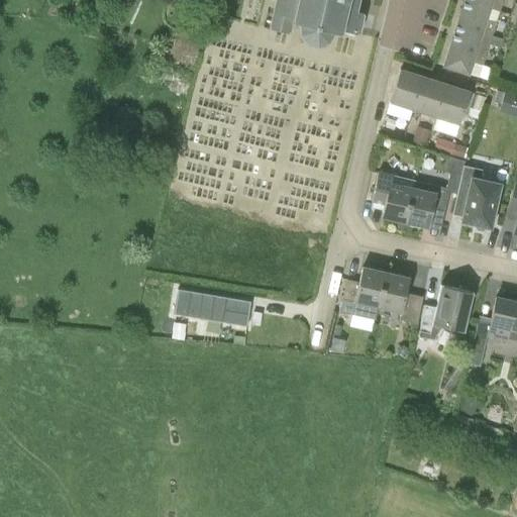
[(334,33),(341,34),(341,32),(342,33),(342,31),(358,35),(364,14),(356,12),(358,0),(274,0),(267,30),(287,35),(290,22),(299,25),(300,35),(307,46),(317,49),(329,43),(334,33)]
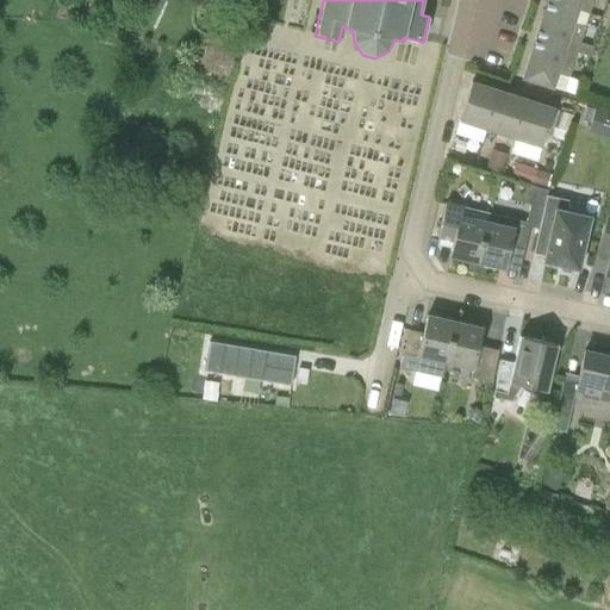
[(577,36),(583,38),(590,13),(548,0),(536,38),(578,53),(578,51),(572,50),(577,36)]
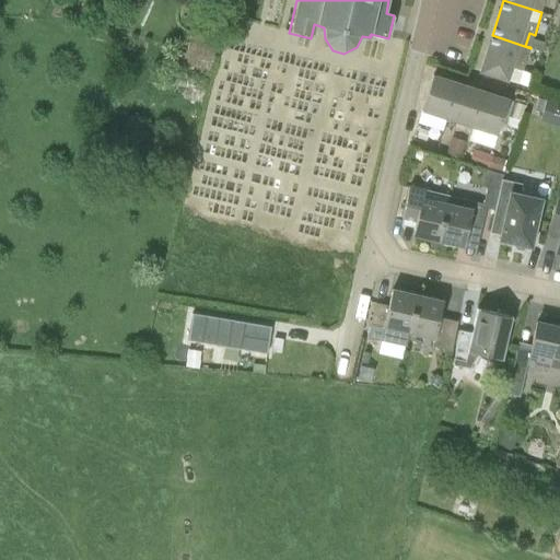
[(503,0),(541,12),(541,11),(536,10),(539,0),(503,0)]
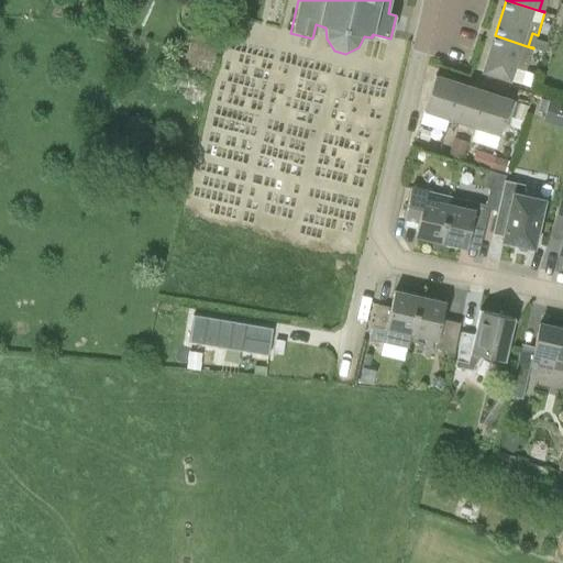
[(533,48),(495,35),(483,73),(510,81),(511,81),(515,68),(526,72),(529,62),(523,59),(527,47),(532,48),(533,48)]
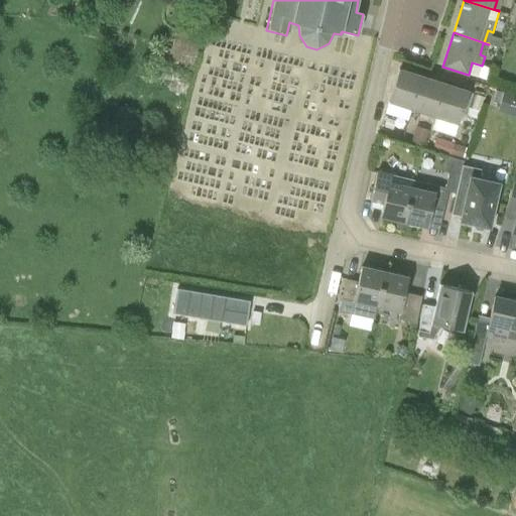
[(490,44),(499,47),(501,39),(492,36),(490,44)]
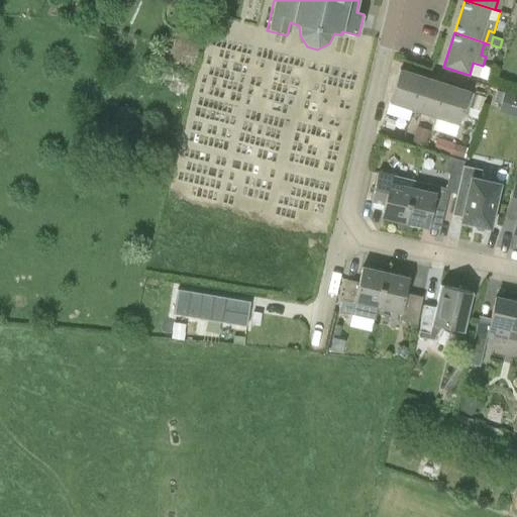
[(424,77),(400,70),(390,102),(413,110),(424,77)]
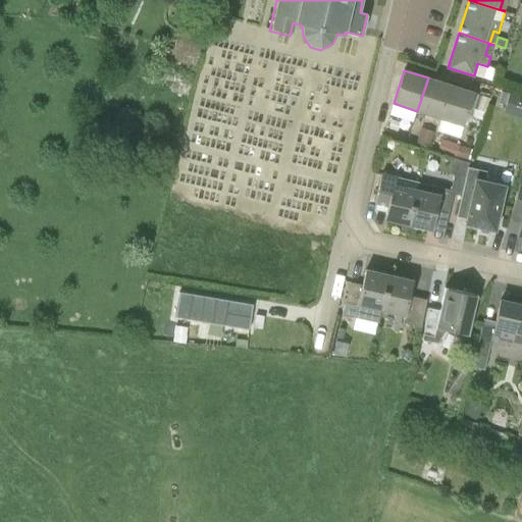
[(451,86),(428,77),(417,111),(440,118),(451,86)]
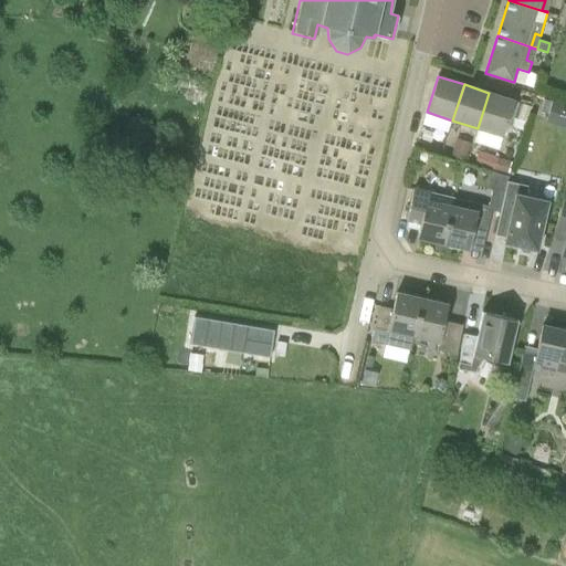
[(514,101),(489,93),(478,128),(503,136),(514,101)]
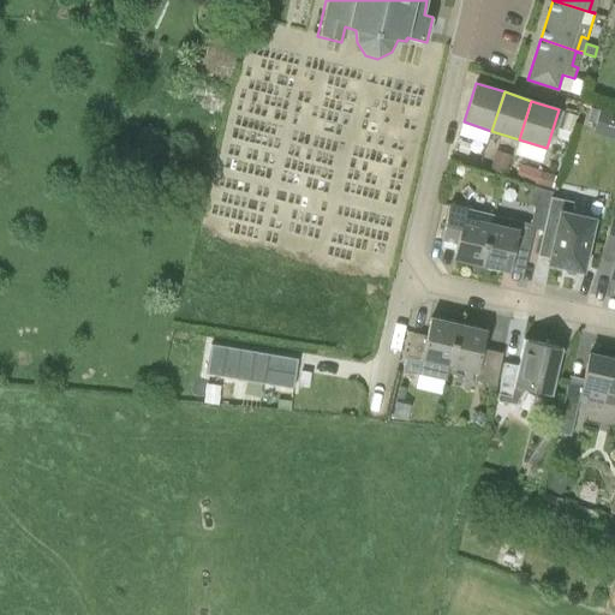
[(614,109),(602,106),(596,127),(614,133),(614,109)]
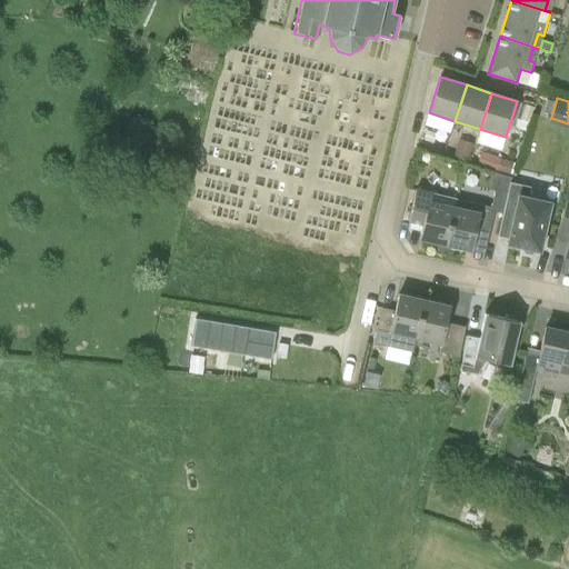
[(550,116),(555,102),(547,100),(542,112),(550,116)]
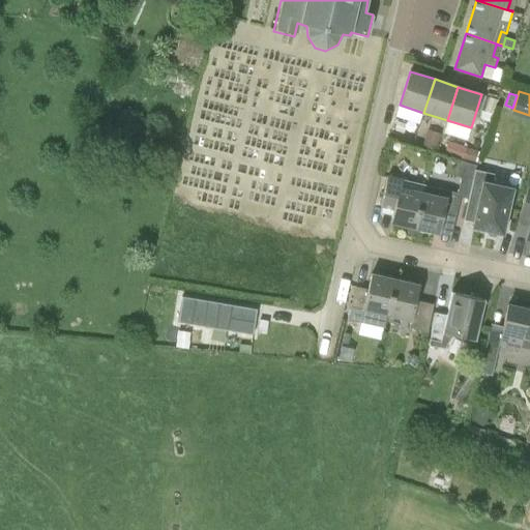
[(403,134),(406,124),(398,121),(394,130),(403,134)]
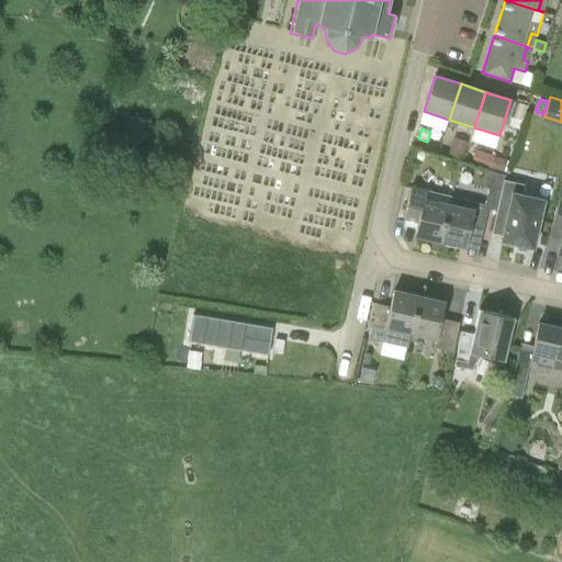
[(461,160),(468,142),(453,137),(448,156),(461,160)]
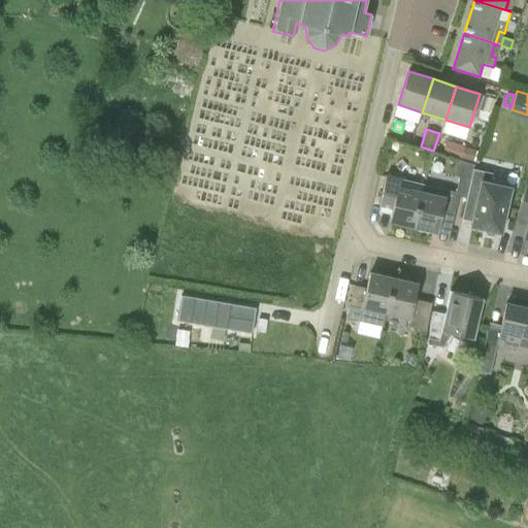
[(473,162),(476,152),(463,146),(460,158),(473,162)]
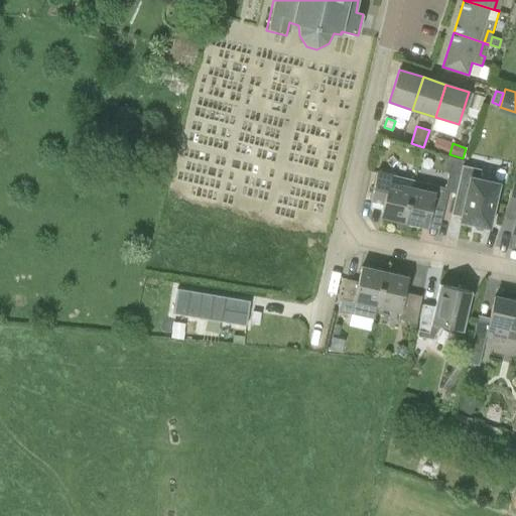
[(463,165),(461,174),(457,190),(467,192),(461,222),(474,225),(477,230),(481,231),(486,227),(490,228),(500,183),(479,179),(481,169),(463,165)]
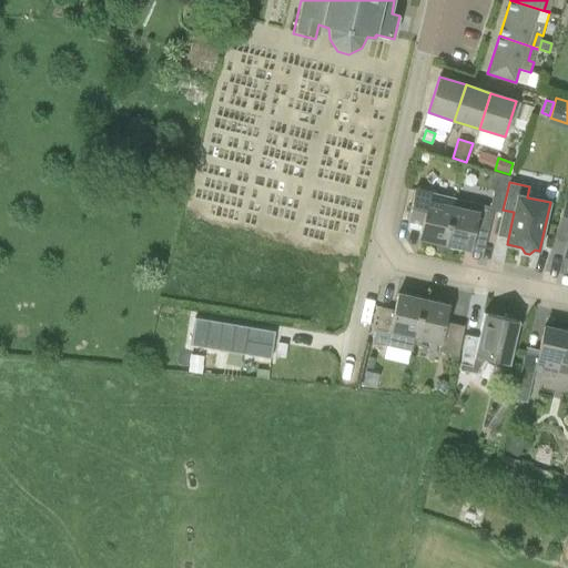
[(494,189),(489,206),(480,204),(475,203),(472,206),(470,211),(454,206),(445,246),(465,251),(465,250),(470,251),(475,234),(487,237),(494,212),(501,213),(503,210),(507,192),(494,189)]
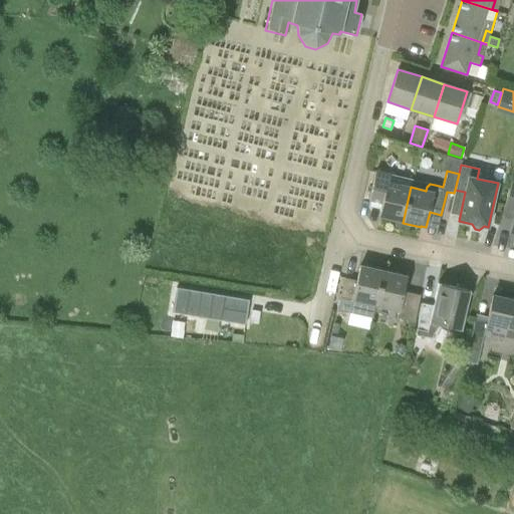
[(383,219),(403,223),(411,187),(412,180),(375,172),(369,200),(381,203),(378,217),(384,218),(383,219)]
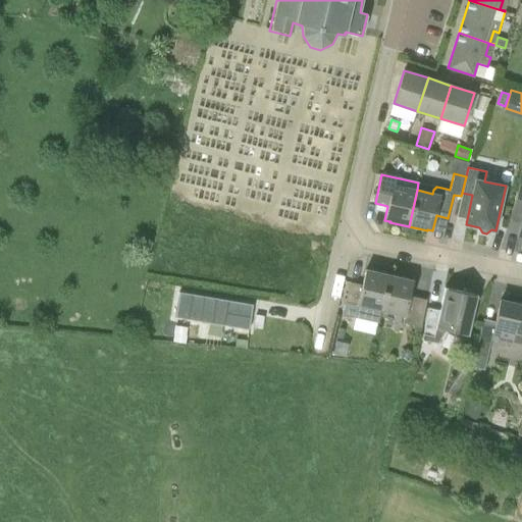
[(521,237),(521,181),(511,214),(521,217),(521,218),(517,236),(521,237)]
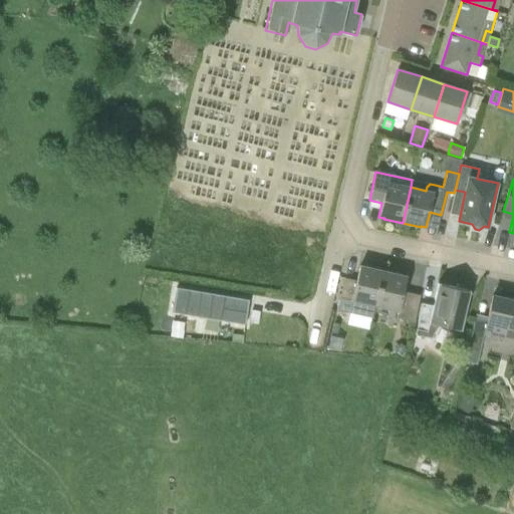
[(339,304),(348,307),(350,307),(349,312),(372,318),(375,306),(383,270),(365,265),(365,267),(360,266),(356,280),(345,278),(339,304)]
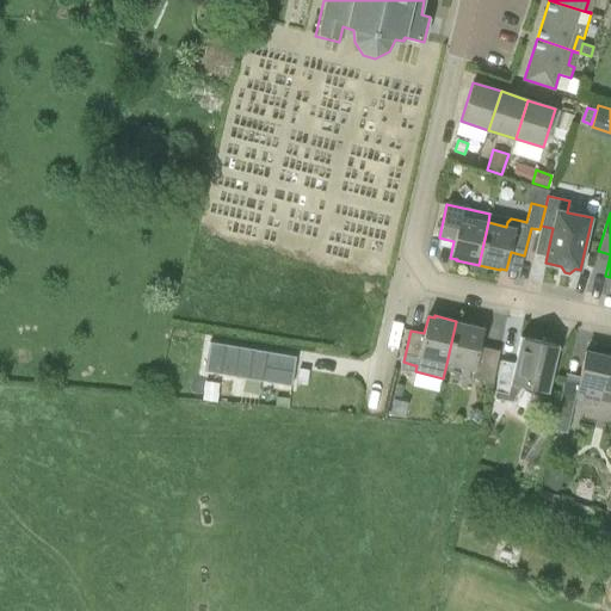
[(456,321),(446,364),(474,370),(473,378),(487,382),(494,350),(480,346),(485,328),(477,327),(479,326),(456,321)]
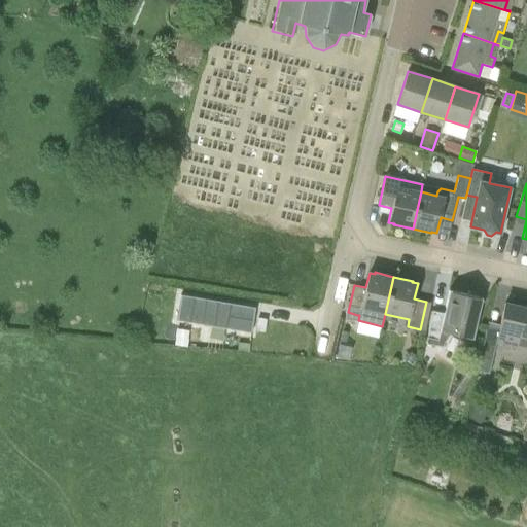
[(433,311),(427,338),(438,341),(441,331),(473,339),(479,313),(478,312),(485,302),(469,291),(467,294),(449,290),(444,314),(433,311)]
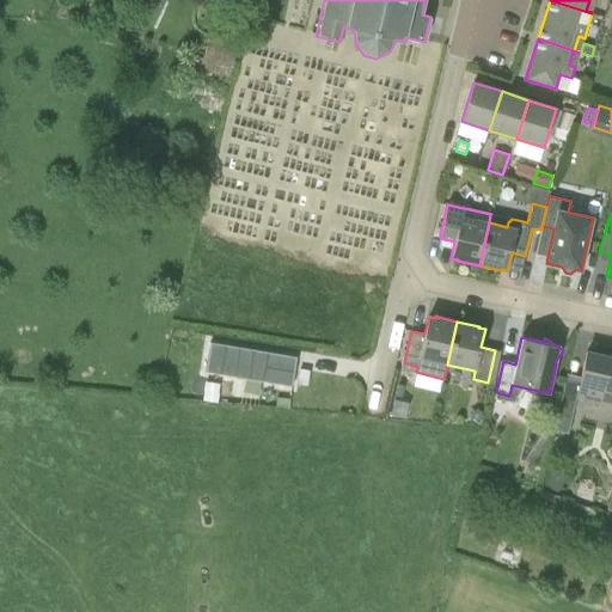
[(203,344),(197,373),(283,389),(289,360),(203,344)]
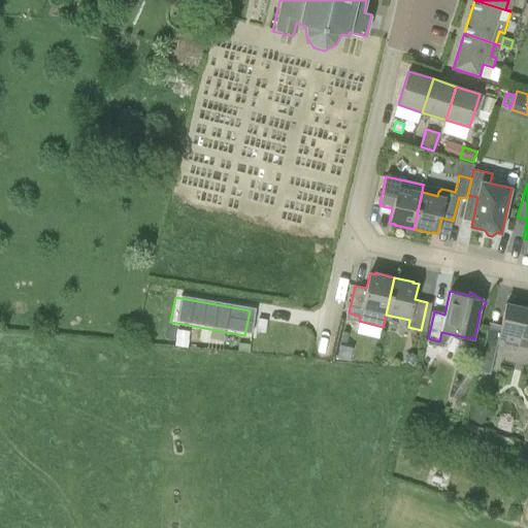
[(487,332),(479,371),(490,373),(497,342),(527,349),(527,308),(506,303),(499,335),(487,332)]
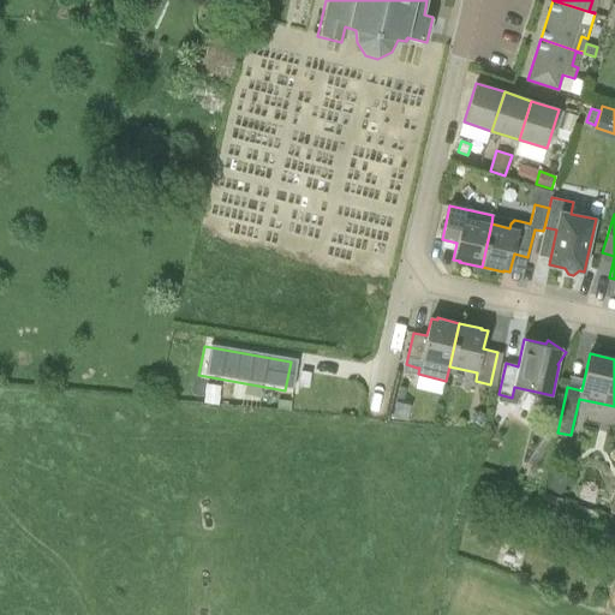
[(311,374),(302,371),(299,387),(309,389),(311,374)]
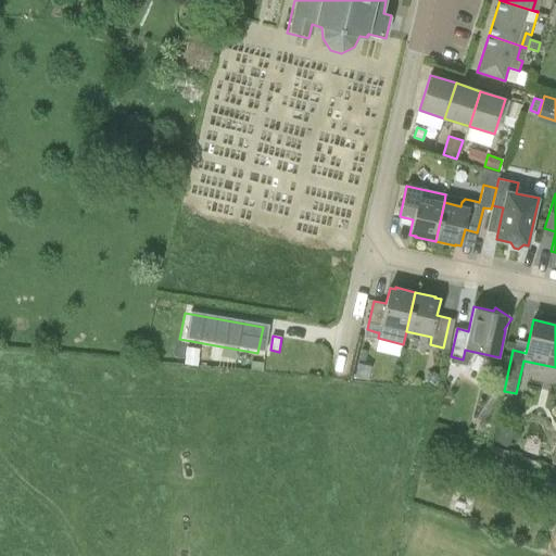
[(509,447),(514,430),(496,426),(493,444),(509,447)]
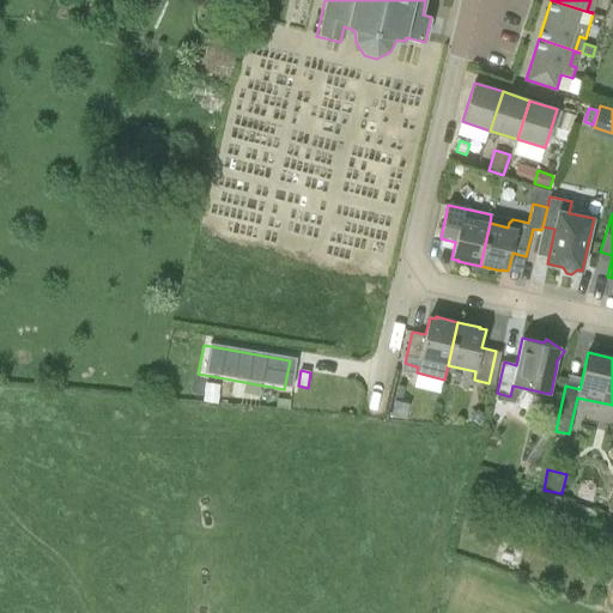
All buildings are outlined.
